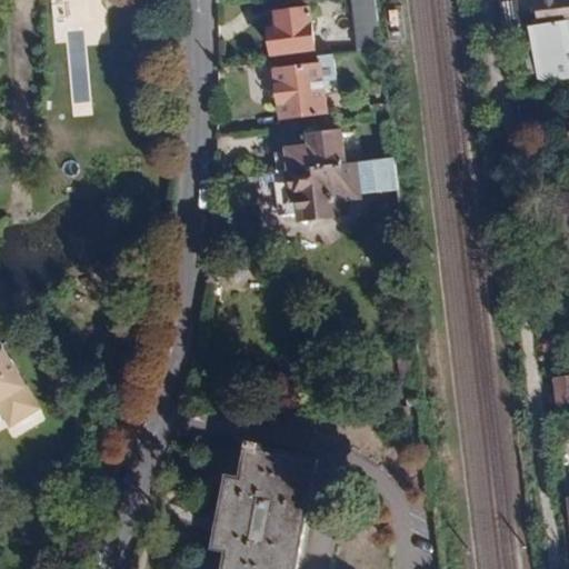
[(377,0),(350,0),(357,52),(383,49),(377,0)]
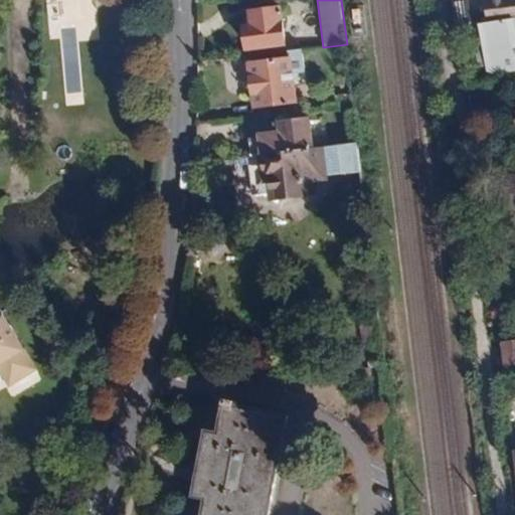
[(514,0),(488,0),(490,20),(514,17),(514,0)]
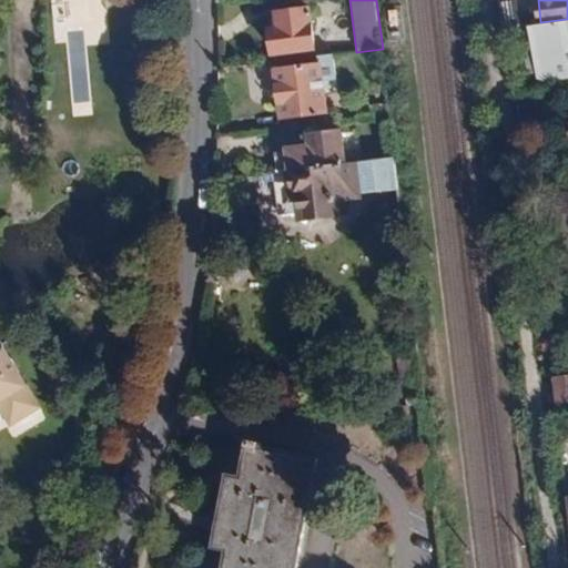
[(315,50),(310,8),(272,12),(274,27),(265,28),(269,56),(315,50)]
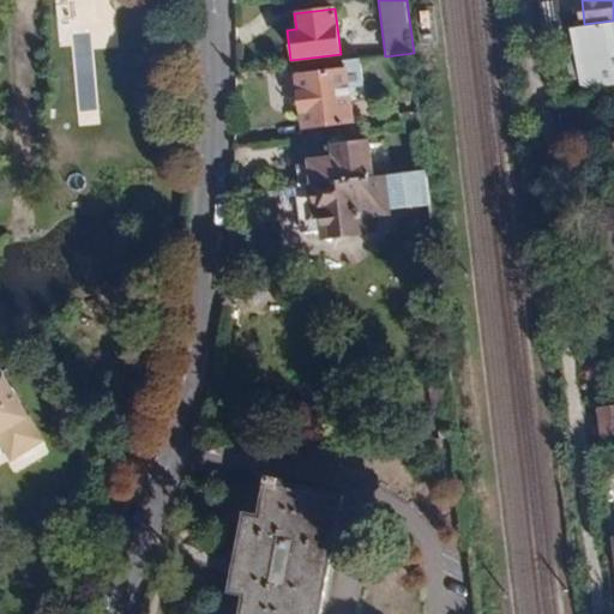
[(613,80),(613,20),(584,24),(573,25),(578,78),(606,76),(612,82),(613,80)]
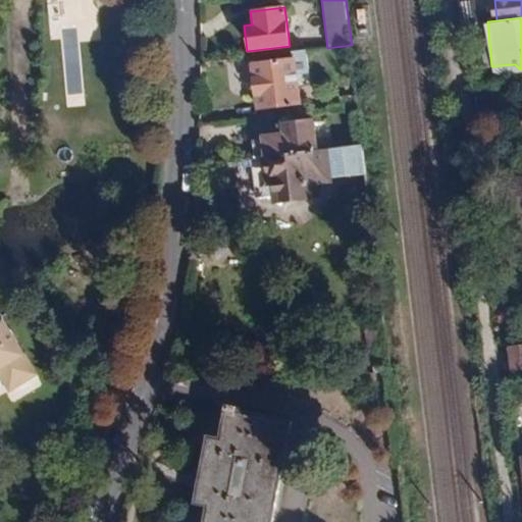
[(295,57),(250,62),(256,109),(301,104),(295,57)]
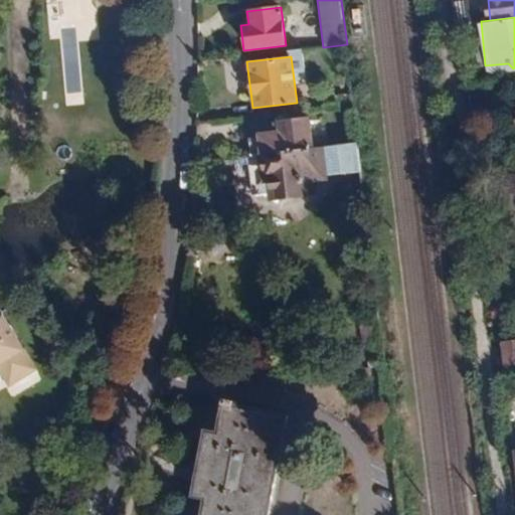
[(351,94),(335,97),(336,107),(353,104),(351,94)]
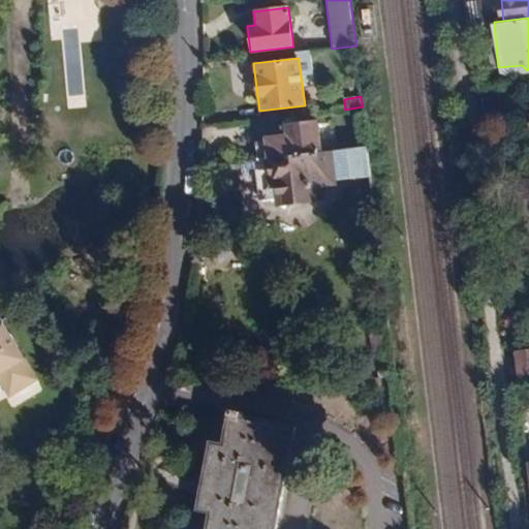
[(262,138),(263,157),(268,156),(321,152),(319,122),(286,125),(287,136),(262,138)]
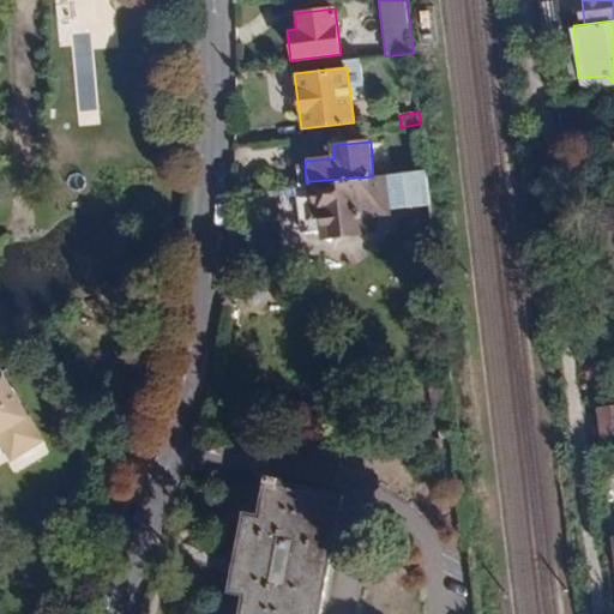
[(423,170),(389,174),(392,210),(427,205),(423,170)]
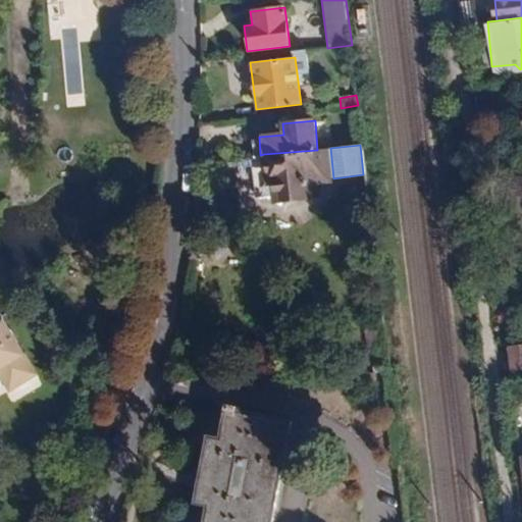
[(317,150),(264,154),(268,204),(308,200),(306,180),(333,178),(330,148),(317,150)]
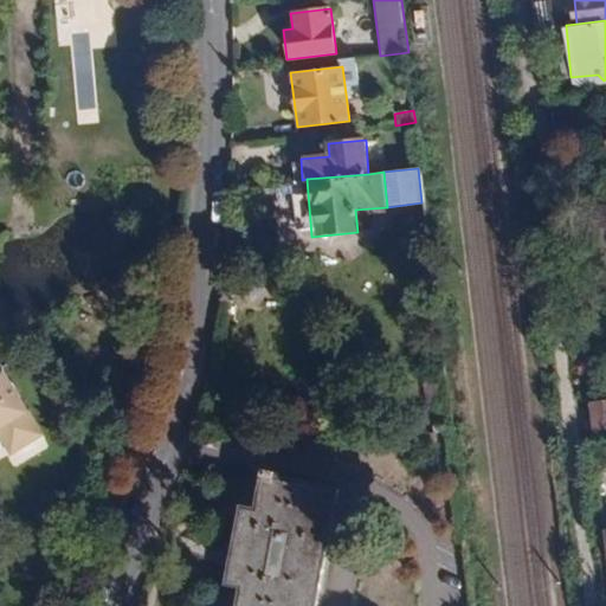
[(0,440),(10,456),(43,437),(27,412),(2,369),(0,371),(0,440)]
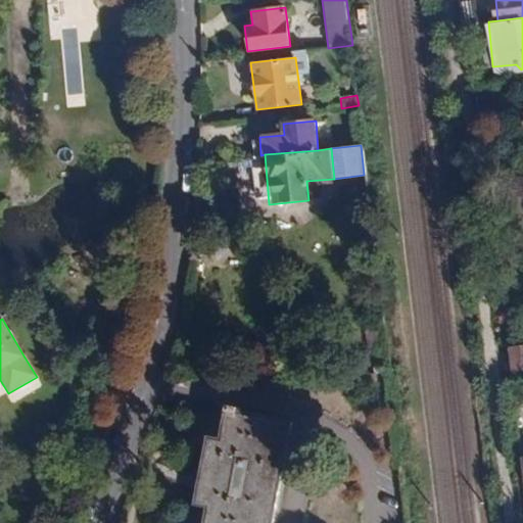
[(522,348),(514,350),(516,372),(522,370),(522,348)]
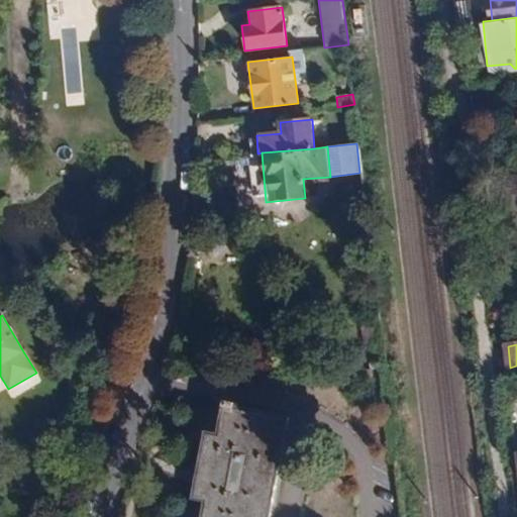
[(267,516),(285,418),(221,407),(216,433),(202,431),(194,479),(190,499),(202,501),(199,516),(267,516)]
